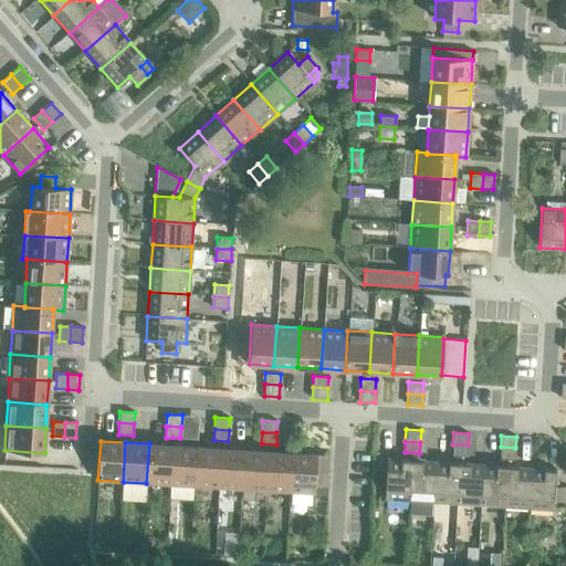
[(146,483),(170,484),(173,446),(149,443),(146,483)]
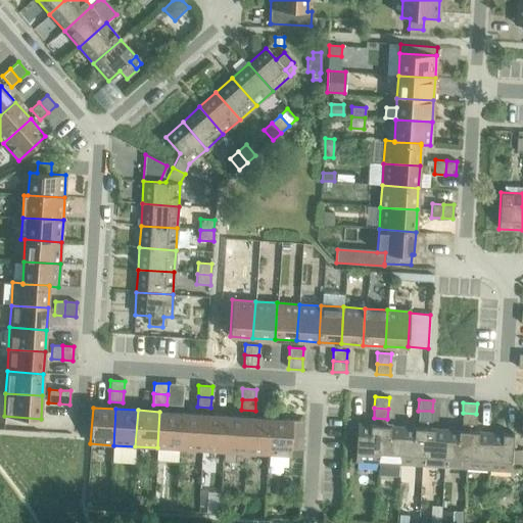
[(432,411),(418,411),(418,421),(431,422),(432,411)]
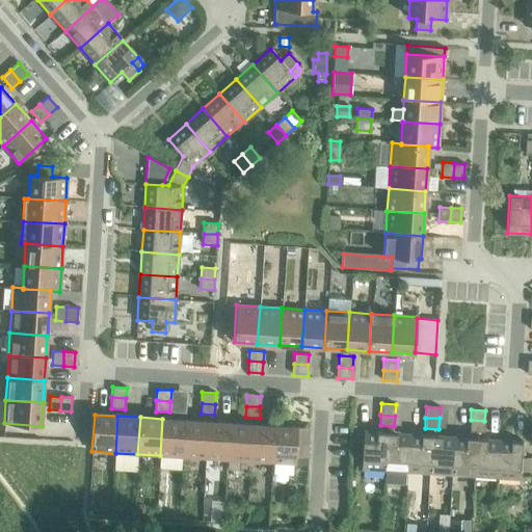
[(160,455),(182,457),(185,420),(162,419),(160,455)]
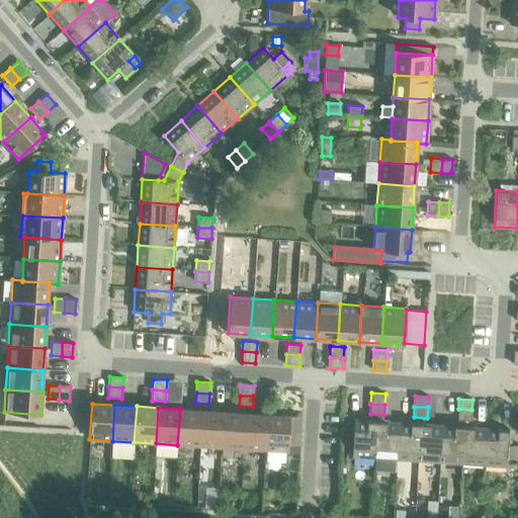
[(177,445),(199,446),(201,410),(180,409),(177,445)]
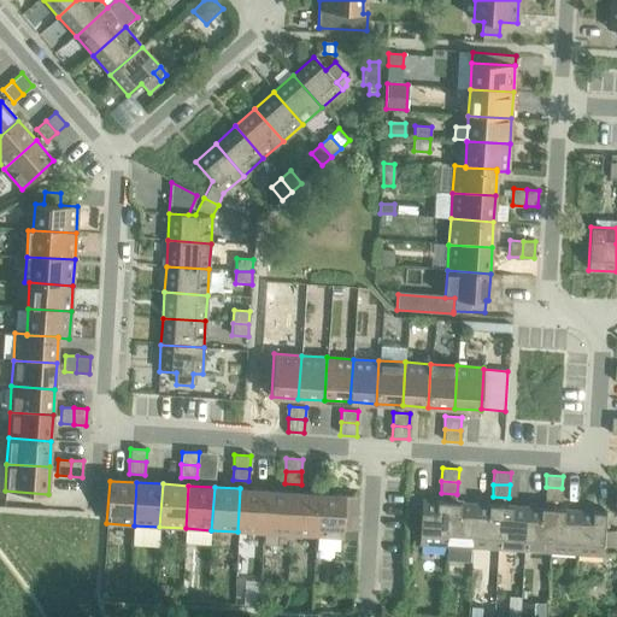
[(562,488),(546,487),(545,500),(562,501),(562,488)]
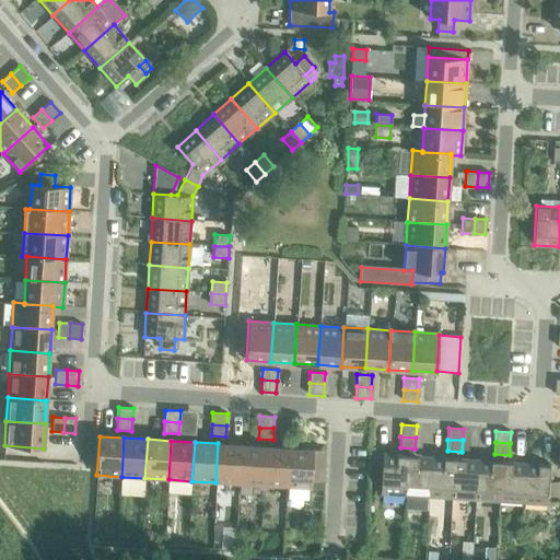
[(216,482),(238,485),(242,445),(218,443),(216,482)]
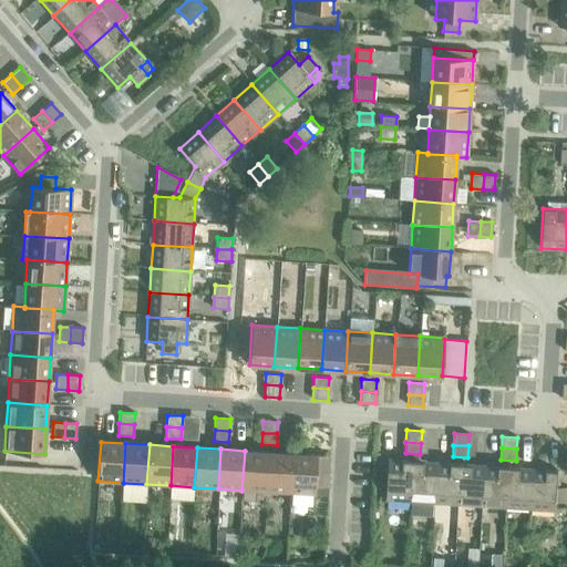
[(241,491),(266,492),(268,452),(245,451),(241,491)]
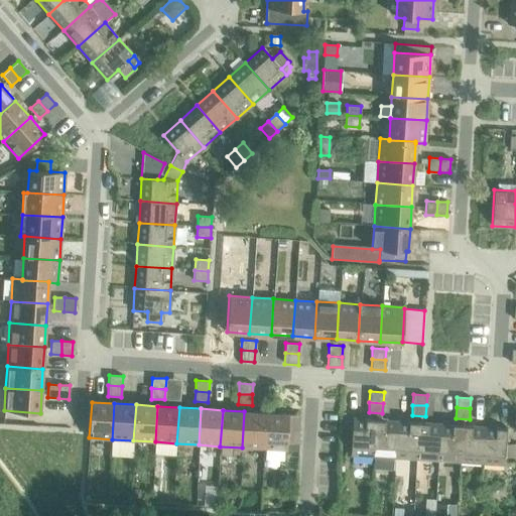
[(242,447),(264,448),(266,413),(244,411),(242,447)]
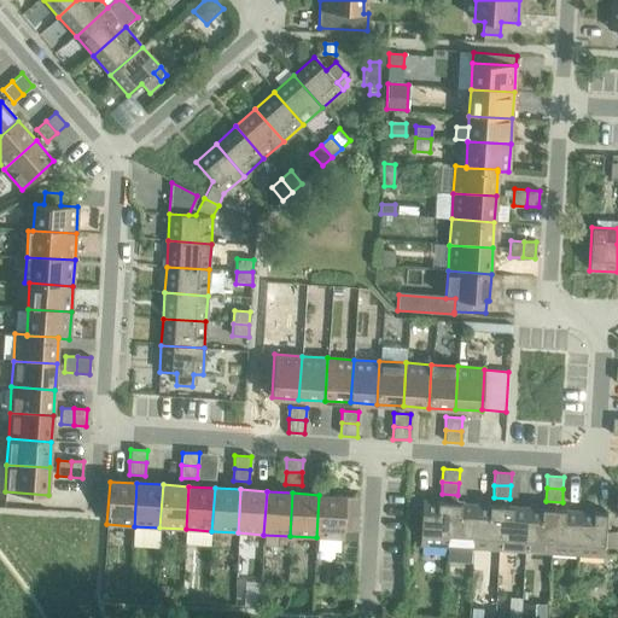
[(319,495),(316,537),(343,540),(343,530),(356,531),(357,516),(356,514),(357,497),(345,496),(319,495)]
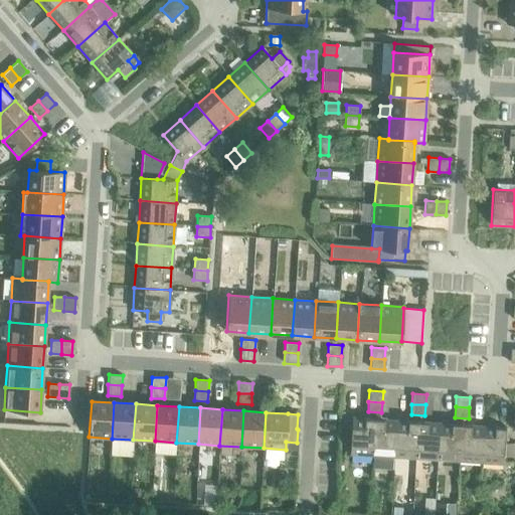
[(350,454),(372,455),(374,419),(352,417),(350,454)]
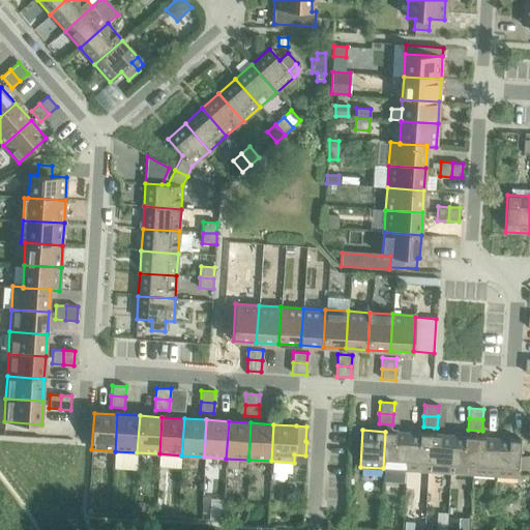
[(383,468),(406,470),(408,433),(385,432),(383,468)]
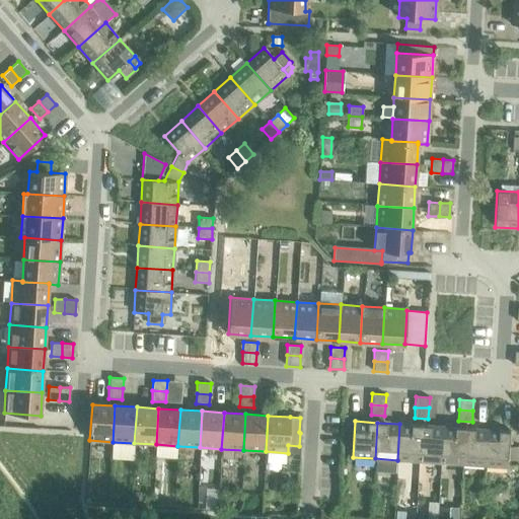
[(397,460),(419,461),(421,426),(399,424),(397,460)]
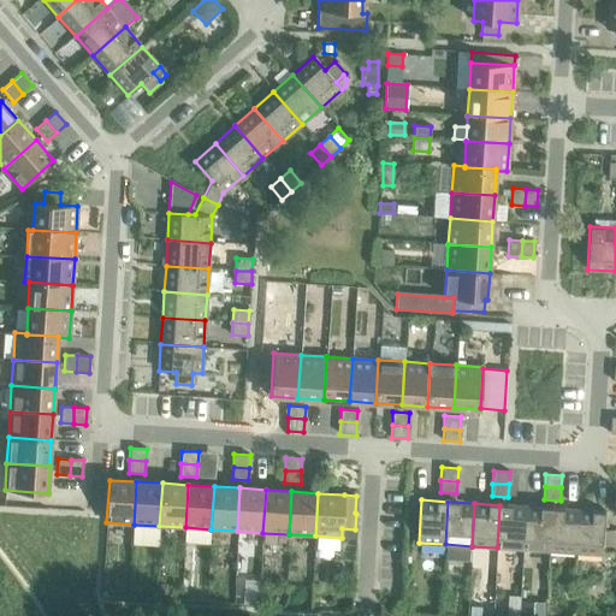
[(497,548),(523,550),(526,507),(499,505),(497,548)]
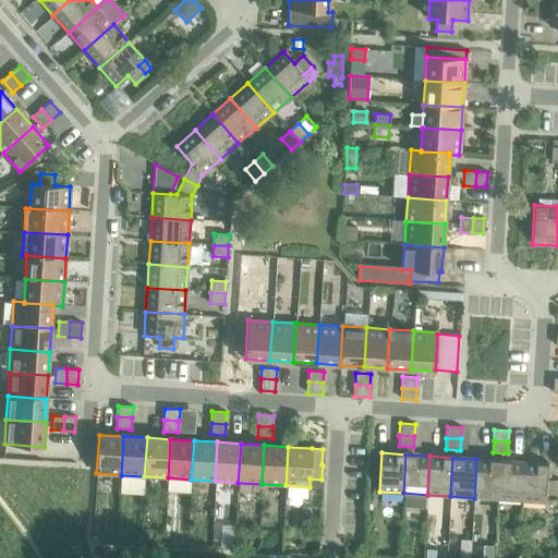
[(474,498),(497,499),(499,460),(476,459),(474,498)]
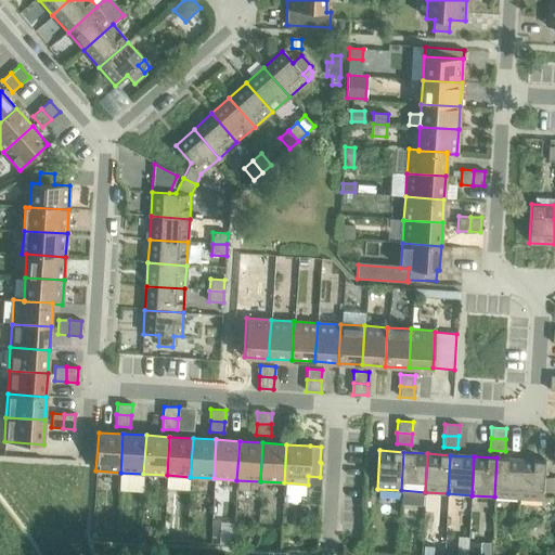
[(494,497),(518,498),(520,460),(497,457),(494,497)]
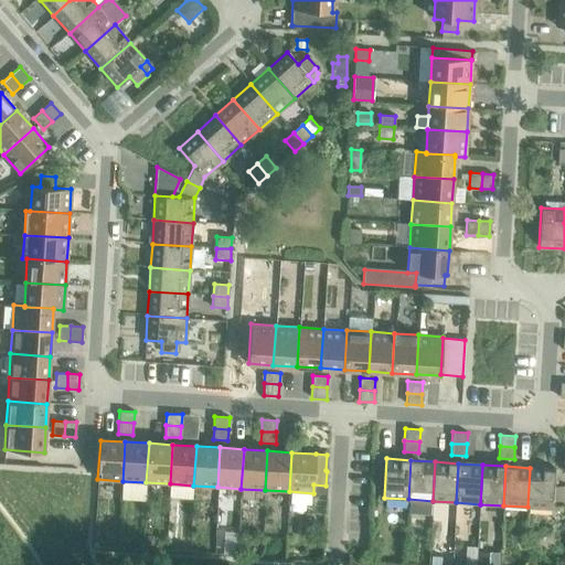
[(530,468),(528,507),(552,509),(553,500),(564,501),(564,486),(553,486),(554,469),(530,468)]
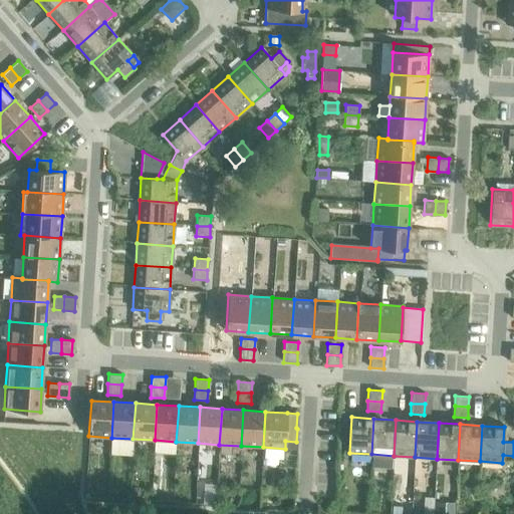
[(435,502),(434,513),(452,513),(453,503),(435,502)]
